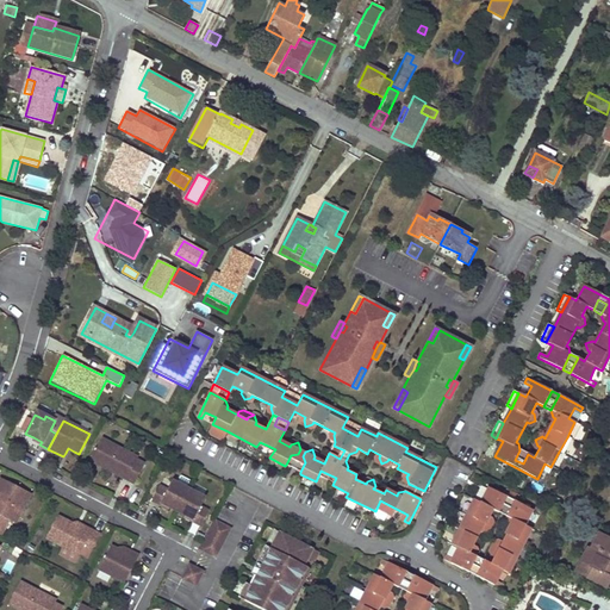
[(574,422),(567,437),(572,440),(580,424),(574,422)]
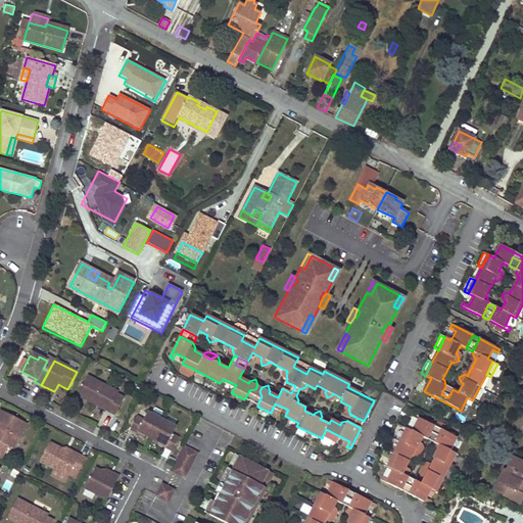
[(192,375),(195,370),(182,364),(179,369),(181,373),(188,376),(192,375)]
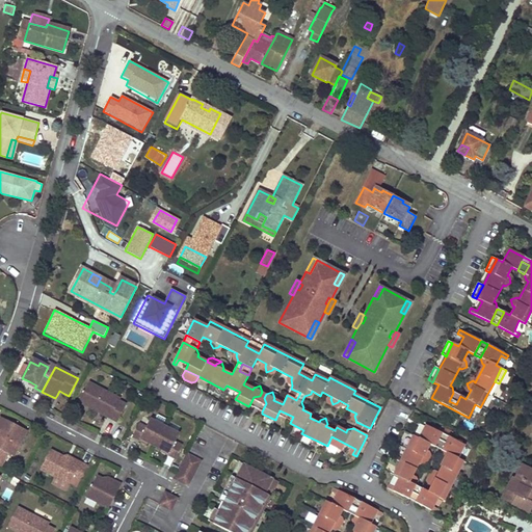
[(121,399),(88,382),(78,401),(107,418),(108,416),(117,421),(126,405),(118,402),(121,399)]
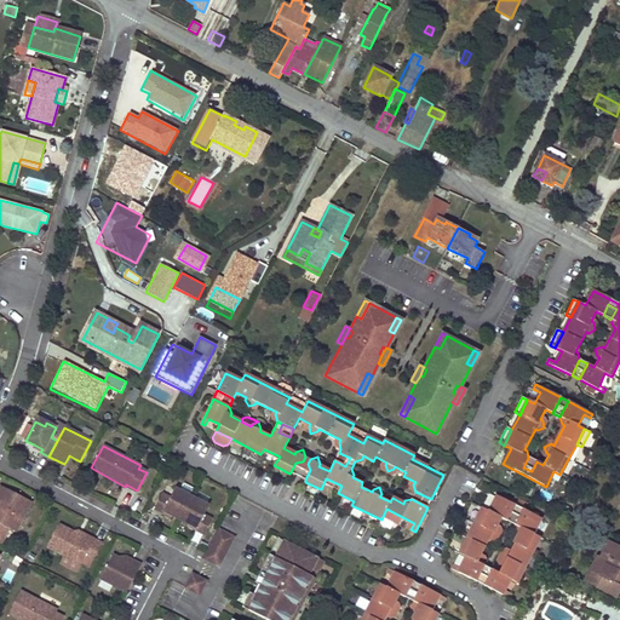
[(350,458),(339,453),(334,460),(345,466),(350,458)]
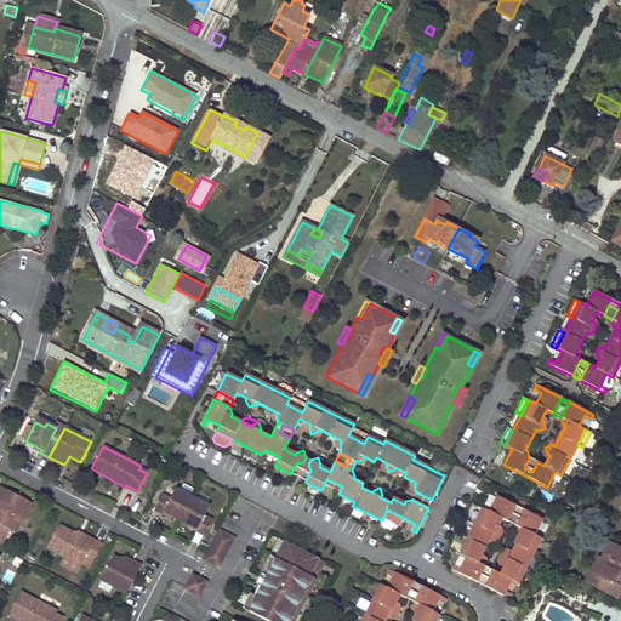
[(529,459),(524,468),(533,472),(537,462),(529,459)]
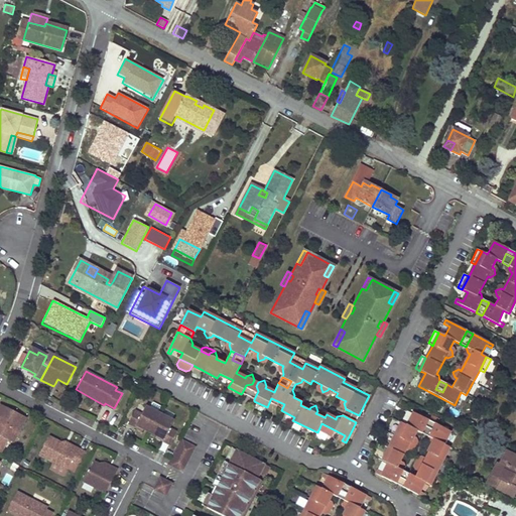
[(257,384),(253,382),(252,384),(246,385),(242,393),(254,399),(258,391),(256,386),(257,384)]
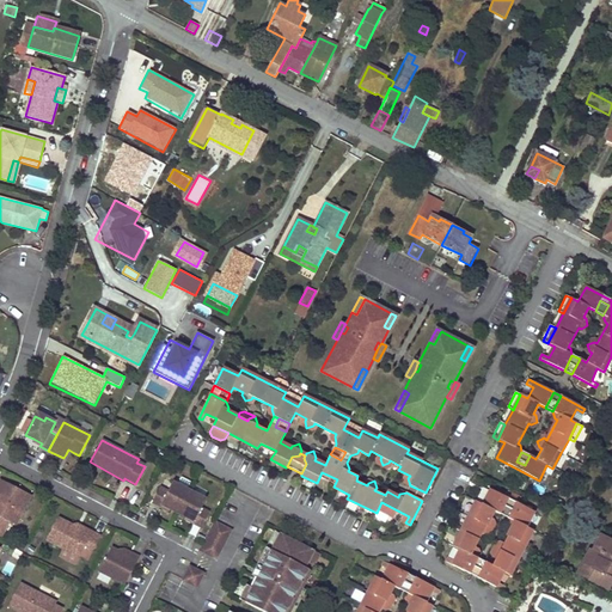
[(561,453),(552,469),(558,471),(567,456),(561,453)]
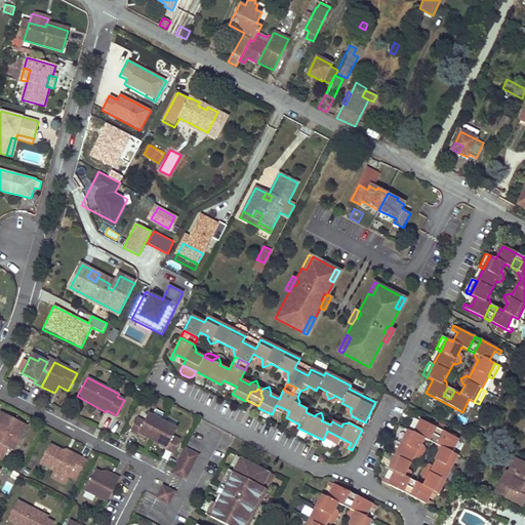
[(0,451),(3,445),(9,448),(15,446),(27,426),(1,412),(0,414),(0,451)]
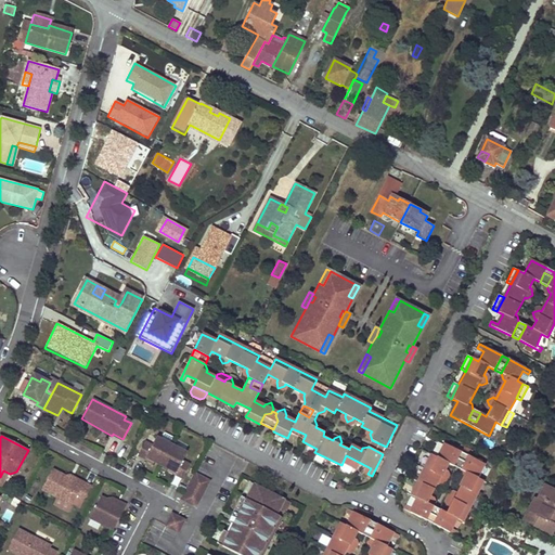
[(171,446),(156,438),(152,446),(144,441),(137,456),(145,461),(146,459),(160,466),(170,448),(171,446)]
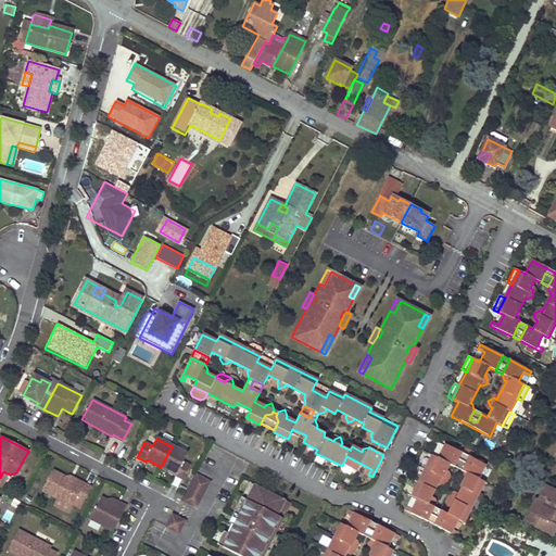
[(387,447),(373,441),(369,447),(383,455),(387,447)]
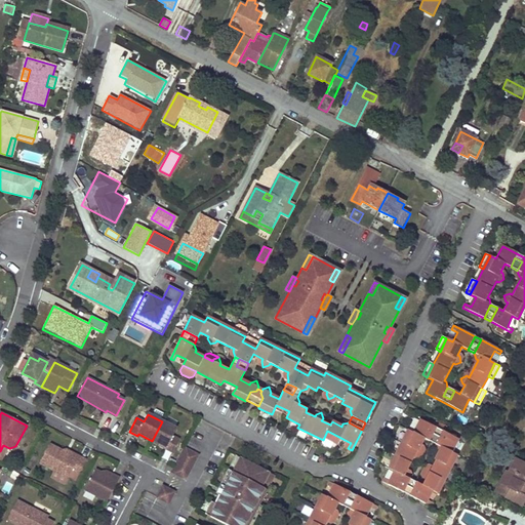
[(435,427),(421,420),(415,433),(409,430),(390,469),(396,472),(391,481),(385,478),(382,482),(403,492),(410,479),(408,473),(406,472),(414,454),(416,455),(422,453),(420,448),(418,447),(423,438),(429,441),(434,432),(440,436),(436,444),(438,450),(440,451),(431,469),(429,468),(423,470),(425,476),(427,477),(422,485),(416,483),(410,495),(431,507),(433,502),(427,499),(432,490),(438,494),(457,454),(451,451),(457,438),(442,431),(445,427),(437,422),(435,427)]
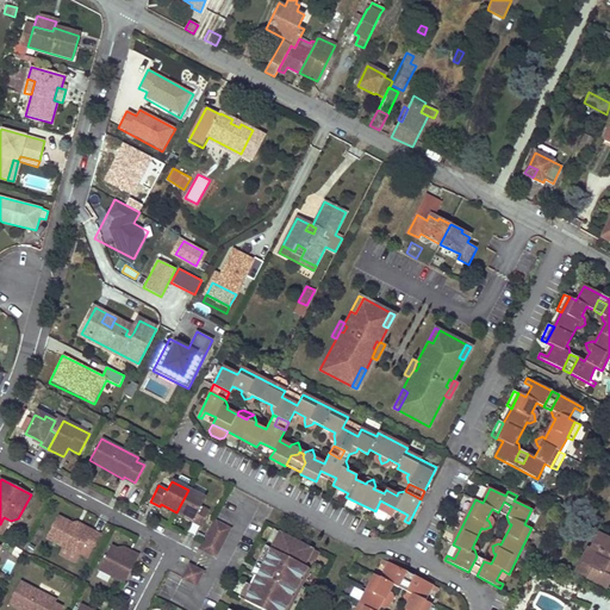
[(205,498),(197,493),(195,497),(187,492),(176,512),(192,520),(191,522),(199,527),(207,510),(200,506),(205,498)]
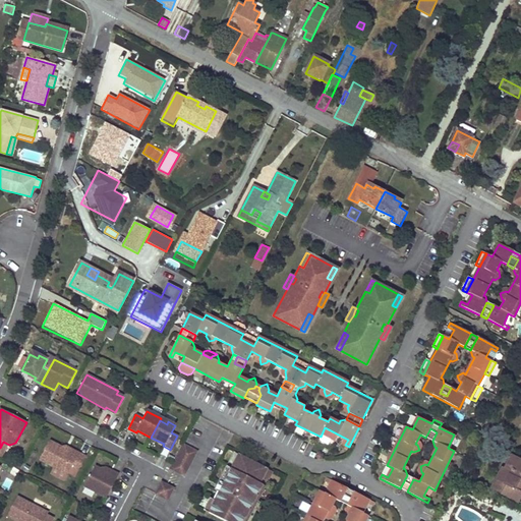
[(437,432),(430,428),(425,438),(432,441),(437,432)]
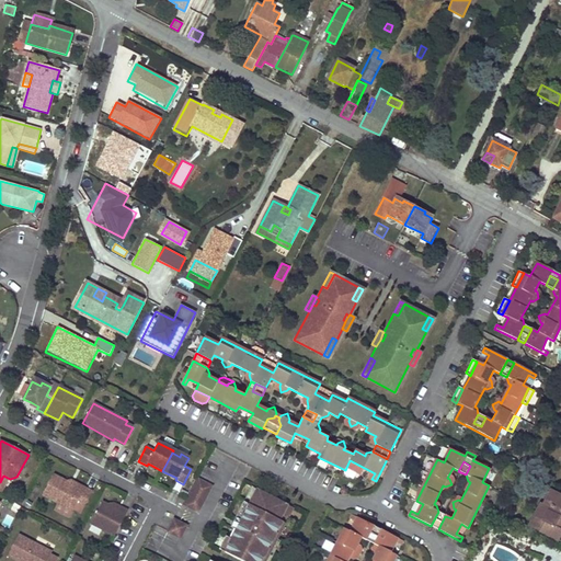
[(0,492),(2,493),(10,479),(3,476),(0,482),(0,492)]
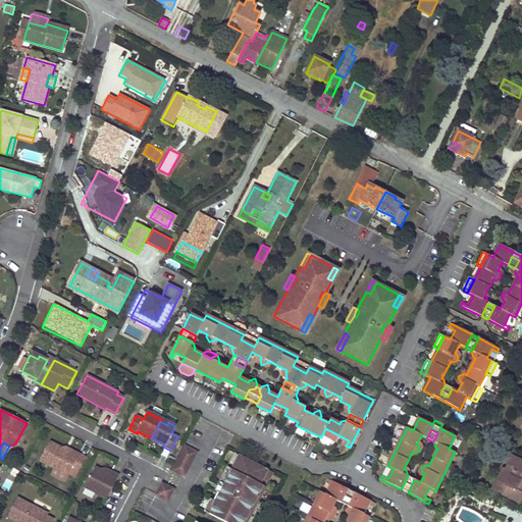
[(77,458),(61,450),(49,442),(40,461),(67,475),(71,468),(77,472),(85,459),(79,456),(77,458)]
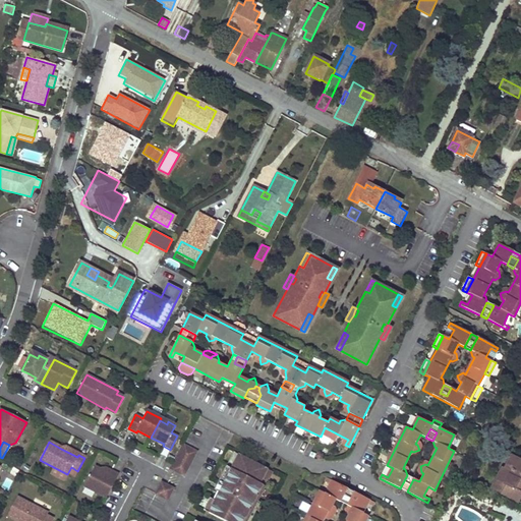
[(193,450),(182,444),(171,464),(169,468),(173,469),(181,474),(193,450)]
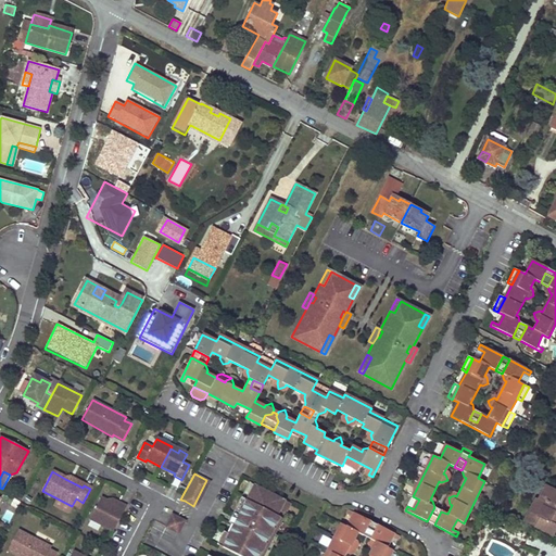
[(84,485),(70,478),(65,479),(83,488),(84,485)]
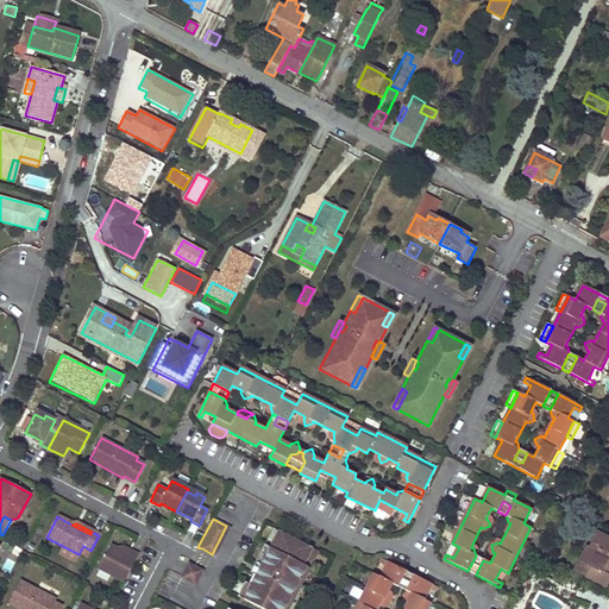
[(286,608),(316,551),(278,531),(243,597),(263,608),(286,608)]
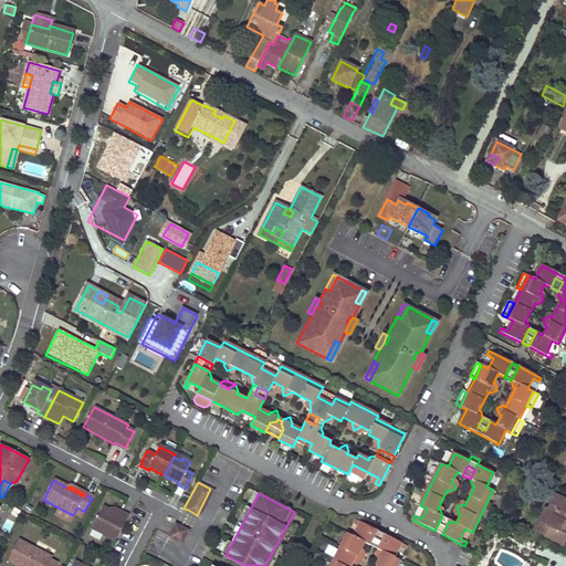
[(565,500),(556,495),(548,511),(546,509),(534,531),(563,546),(565,540),(565,503),(564,502),(565,500)]
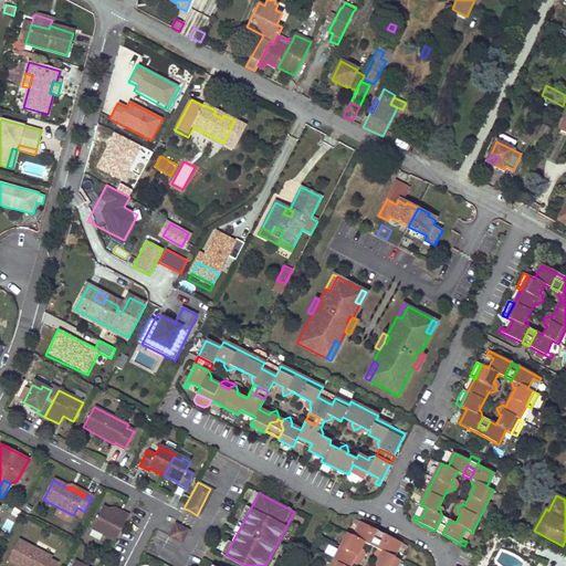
[(109,510),(104,506),(92,528),(115,541),(128,515),(122,511),(119,515),(109,510)]
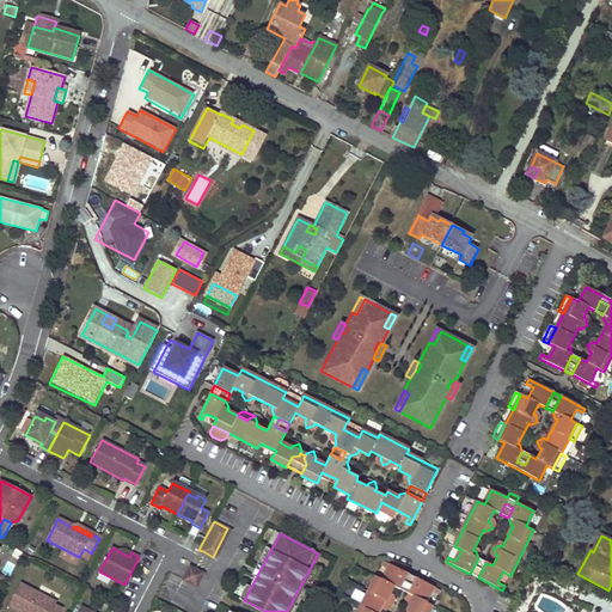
[(485,563),(478,558),(470,574),(478,577),(485,563)]
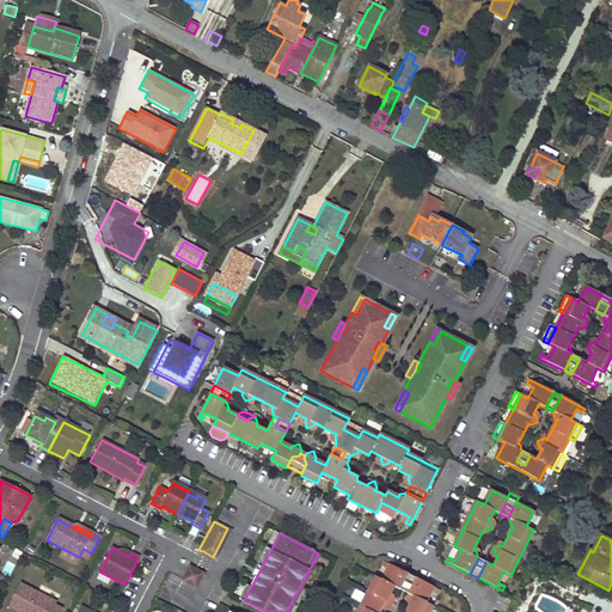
[(428,611),(432,606),(426,603),(432,592),(438,594),(440,591),(416,579),(408,594),(410,600),(412,601),(407,611),(379,611),(384,606),(386,607),(392,604),(391,598),(389,597),(393,587),(399,589),(408,574),(384,562),(381,565),(387,569),(383,580),(375,577),(357,611),(428,611)]
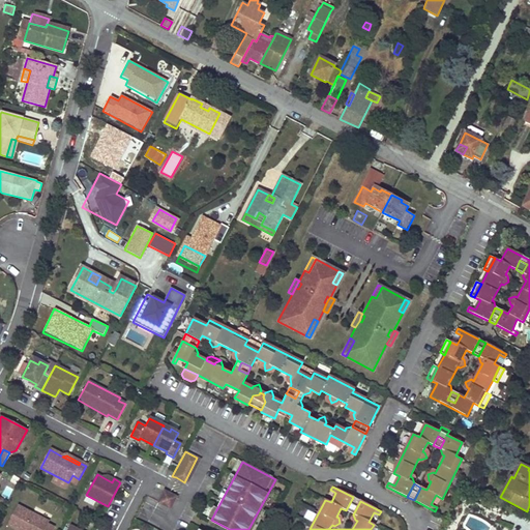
[(177,497),(168,493),(165,491),(158,502),(171,508),(177,497)]
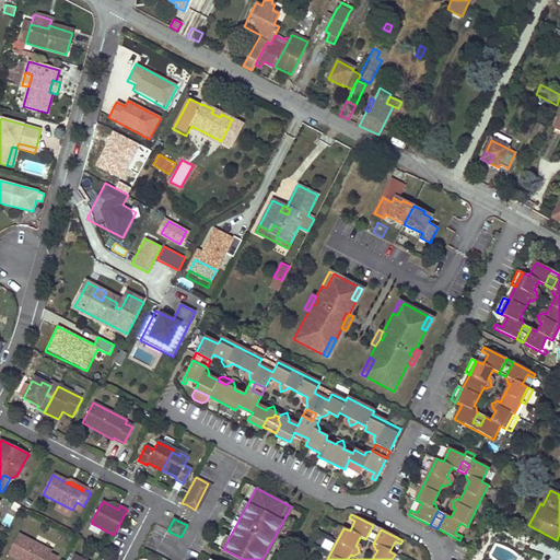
[(373,525),(365,539),(373,544),(381,529),(373,525)]
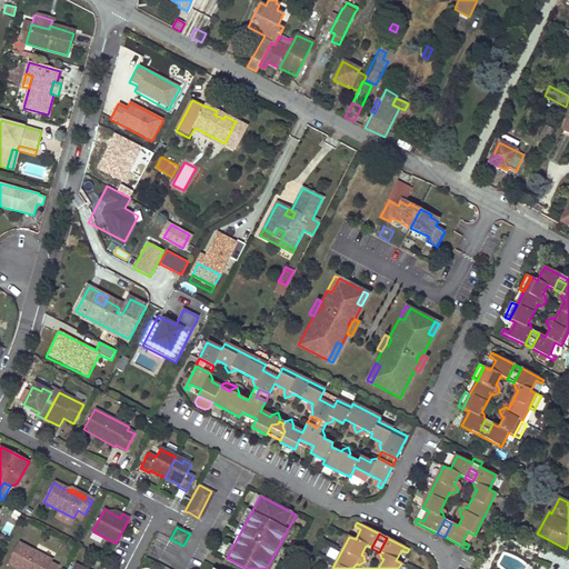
[(36,550),(19,542),(9,563),(19,568),(58,568),(59,568),(51,565),(33,556),(36,550)]
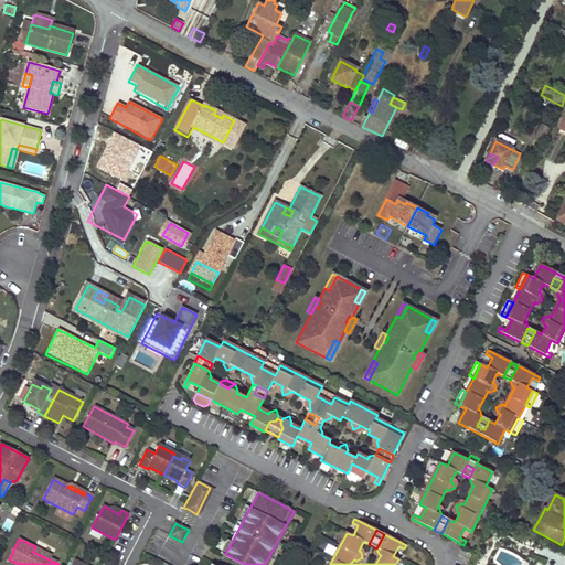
[(53,555),(35,546),(33,552),(51,561),(53,555)]
